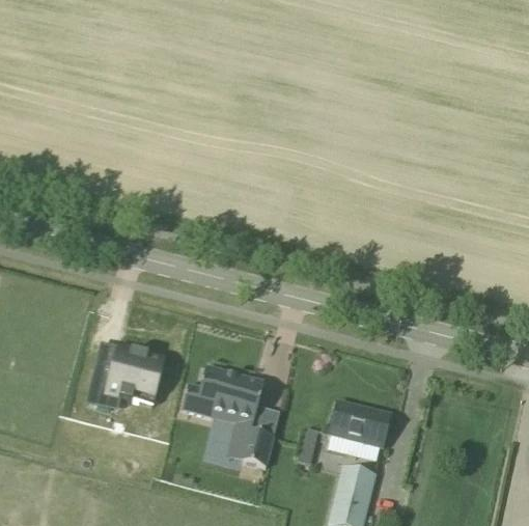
[(109,370),(93,366),(88,389),(118,396),(117,398),(131,402),(131,400),(151,406),(163,359),(146,355),(146,354),(132,350),(130,357),(114,353),(109,370)]
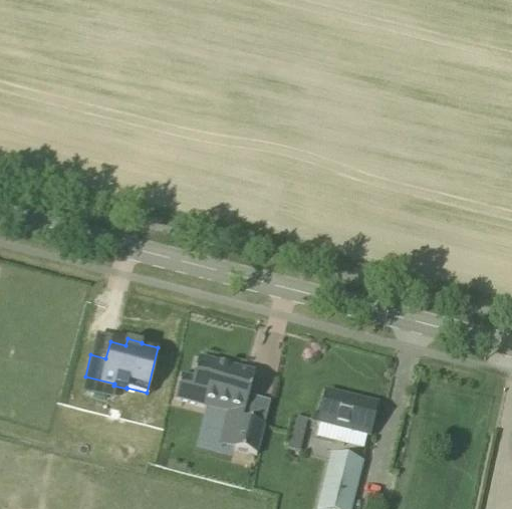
[(211,400),(249,407),(256,367),(200,356),(196,376),(184,373),(179,397),(210,403),(211,400)]
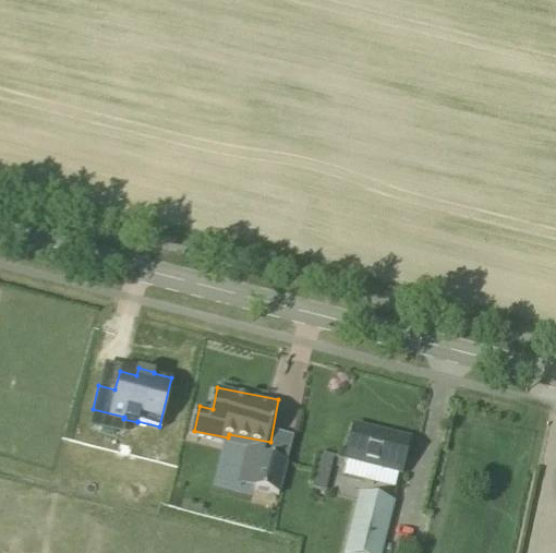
[(379,429),(355,422),(347,457),(402,470),(410,436),(388,431),(388,433),(379,431),(379,429)]
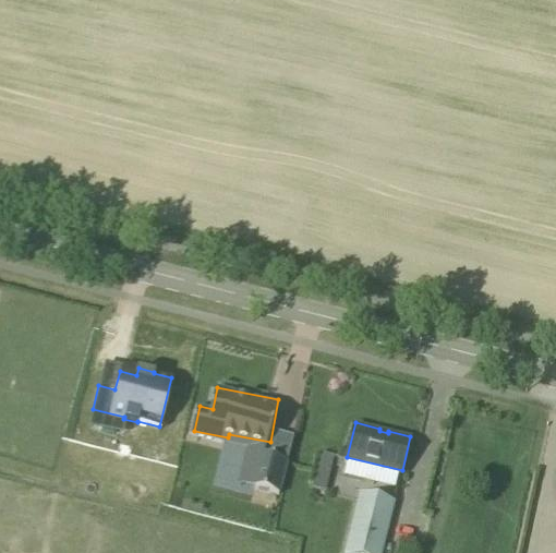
[(267,451),(262,482),(286,488),(292,455),(268,451),(267,451)]
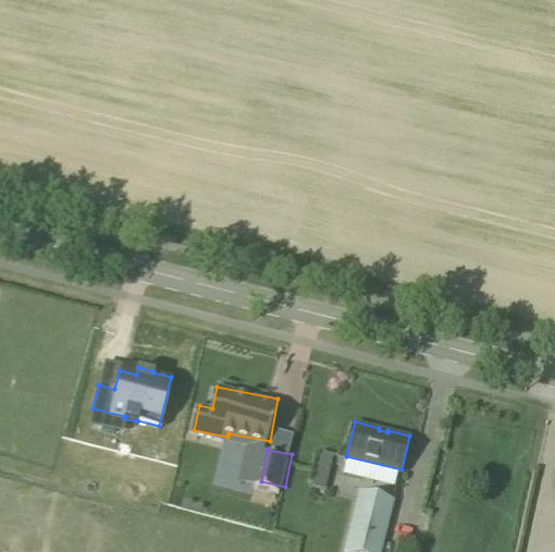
[(375,466),(373,482),(394,485),(396,468),(375,466)]
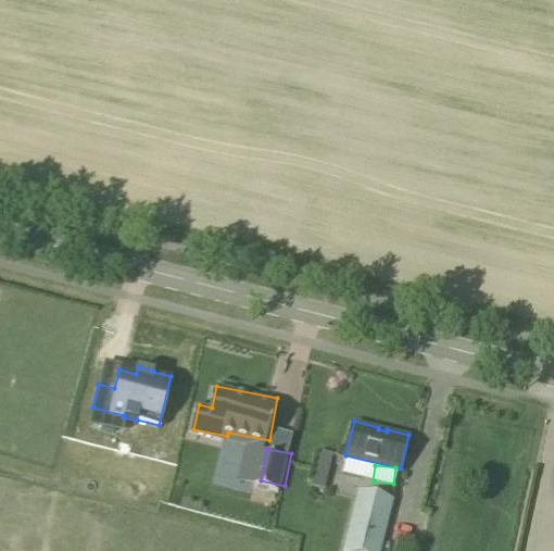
[(379,550),(393,498),(360,489),(343,550),(379,550)]
